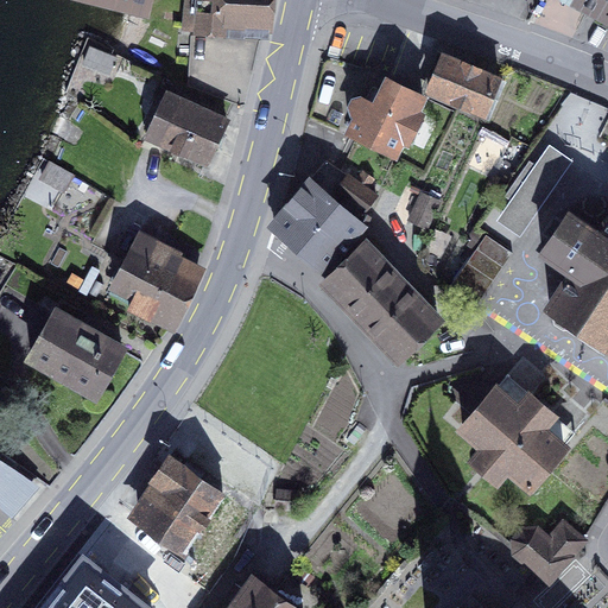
[(271,0),(202,0),(203,5),(189,4),(187,29),(226,32),(227,25),(267,29),(271,0)]
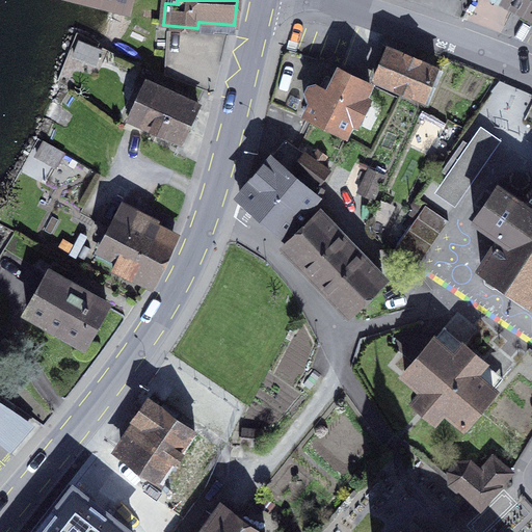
[(531,0),(504,0),(515,6),(531,15),(531,0)]
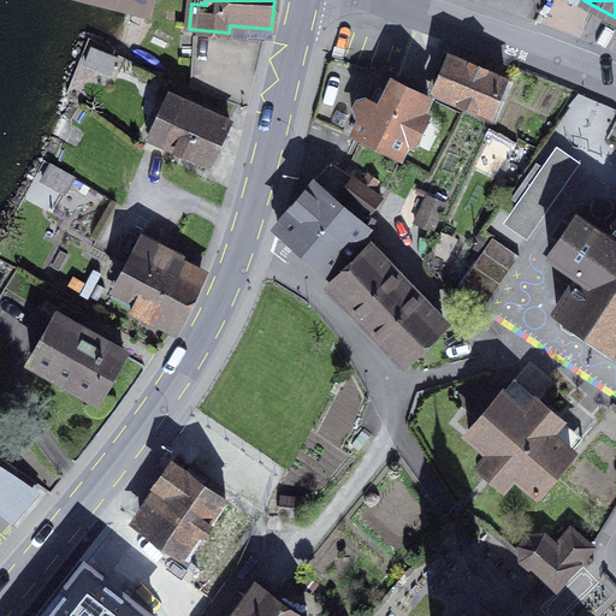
[(507,78),(451,55),(436,93),(490,116),(507,78)]
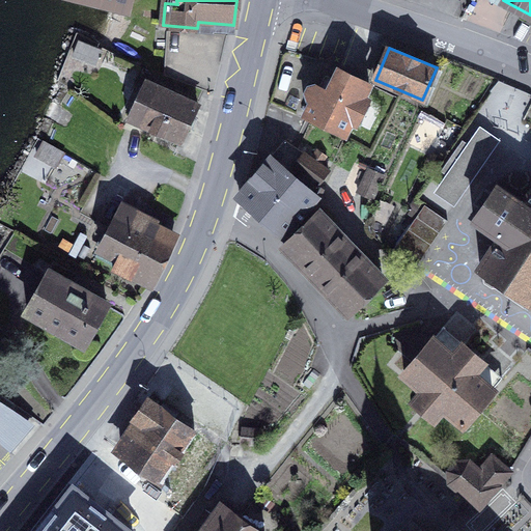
[(369,85),(339,71),(329,91),(317,86),(311,86),(308,90),(307,98),(312,101),(306,114),(345,134),(369,85)]
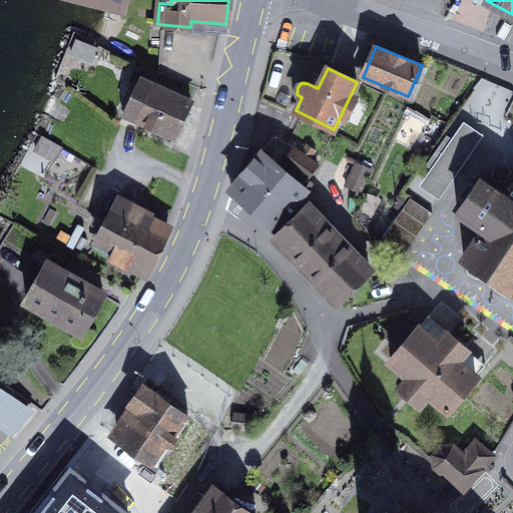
[(192,101),(140,77),(123,114),(174,138),(192,101)]
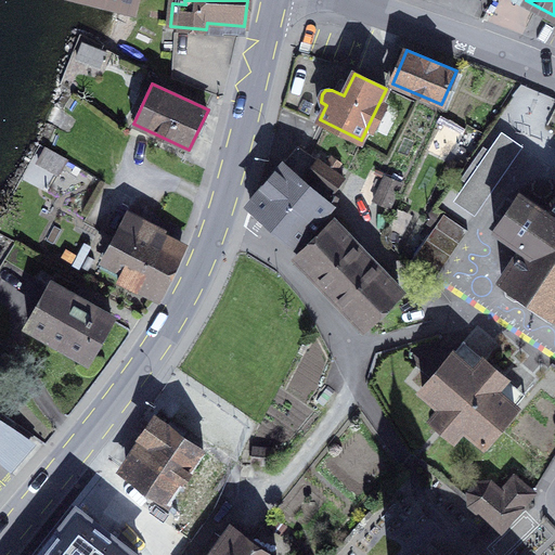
[(453,202),(476,218),(526,146),(502,130),(489,150),(483,146),(462,178),(467,182),(453,202)]
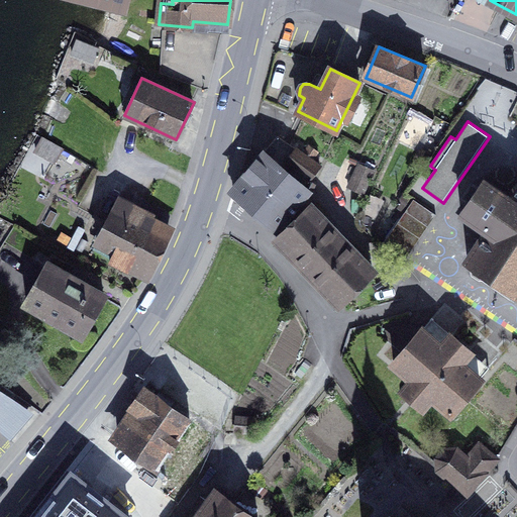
[(284,165),(294,173),(310,182),(321,167),(311,161),(317,153),(309,148),(304,156),(296,148),(284,165)]
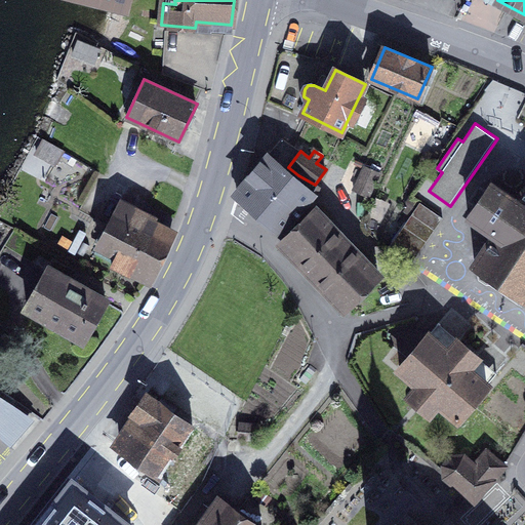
[(238,196),(261,215),(294,178),(272,158),(238,196)]
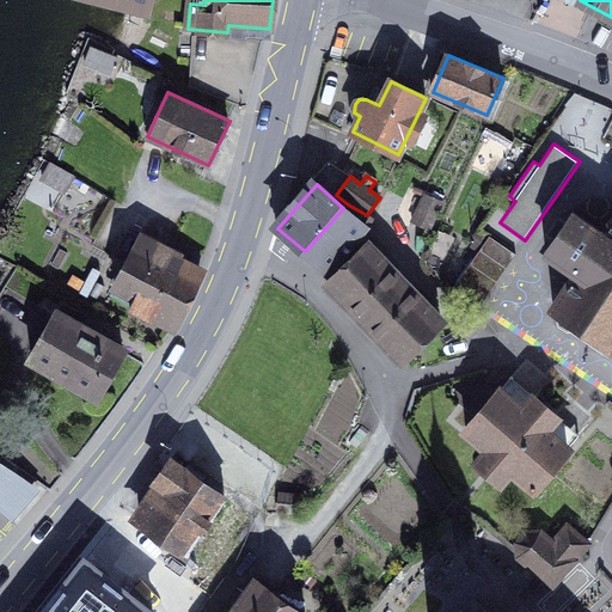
[(430,231),(444,203),(426,195),(412,222),(430,231)]
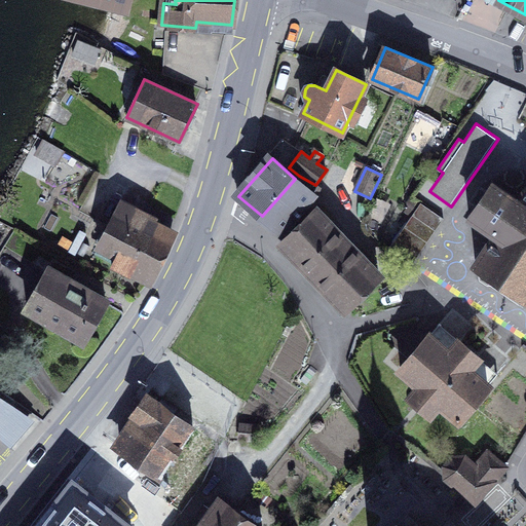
[(299,176),(295,179),(262,216),(283,234),(320,188),(315,185),(299,176)]
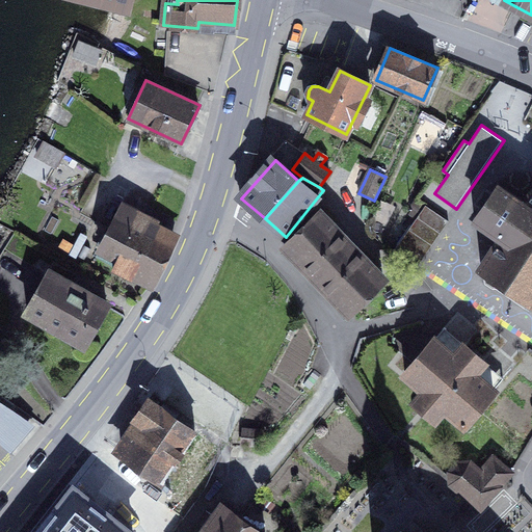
[(531,303),(531,195),(527,204),(499,185),(475,219),(502,239),(481,268),(531,303)]
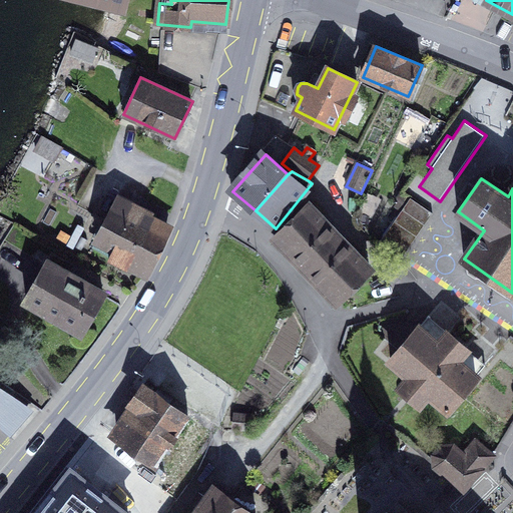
[(151,212),(119,196),(100,233),(117,241),(109,258),(144,276),(166,232),(147,222),(151,212)]
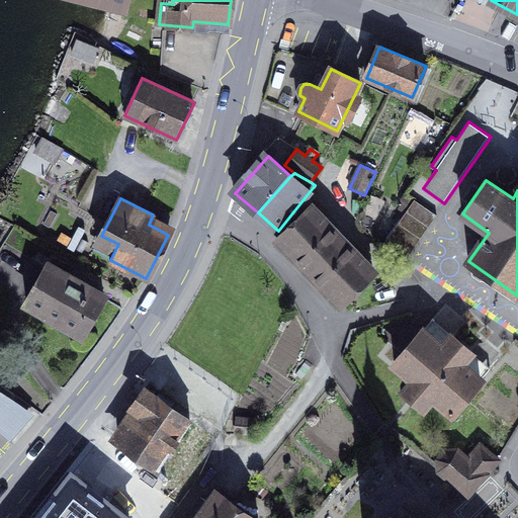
[(405,262),(437,214),(414,199),(381,246),(405,262)]
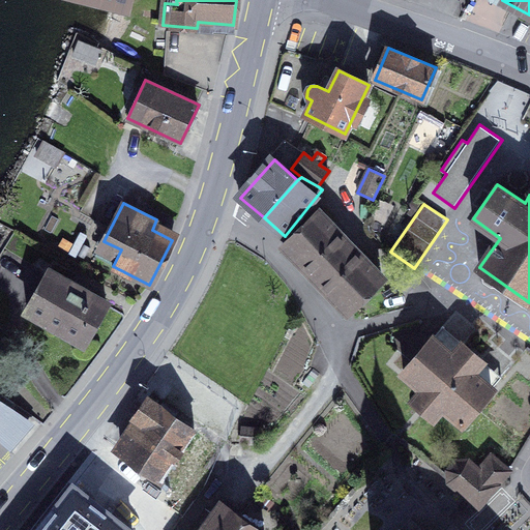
[(284,245),(316,280),(350,246),(319,213),(284,245)]
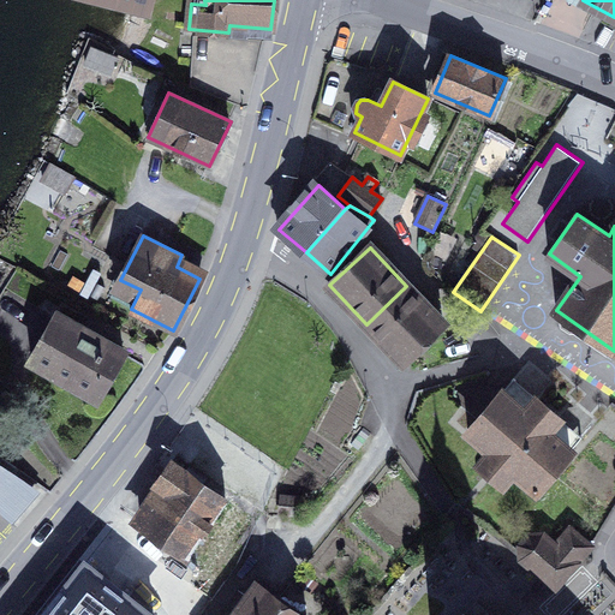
[(443,326),(406,286),(366,324),(404,363),(443,326)]
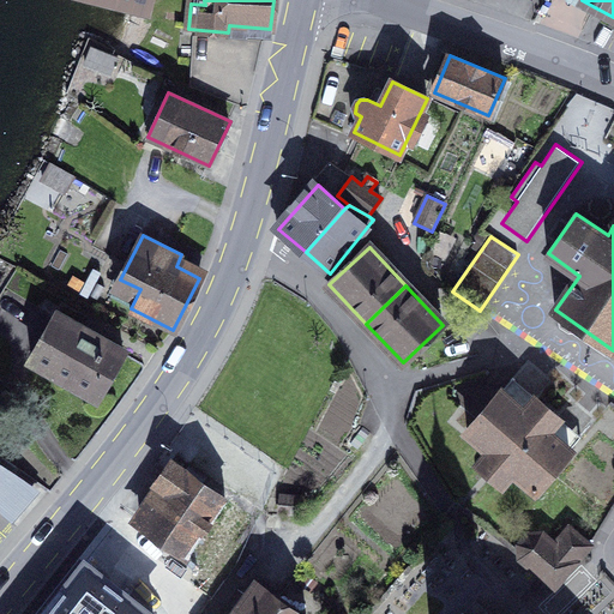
[(124,354),(59,315),(32,361),(98,398),(124,354)]
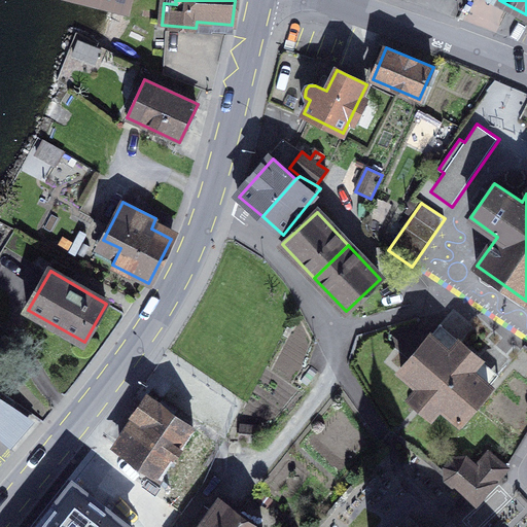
[(451,353),(431,337),(401,371),(421,388),(411,399),(430,417),(441,405),(460,422),(493,383),(473,365),(481,358),(461,342),(451,353)]
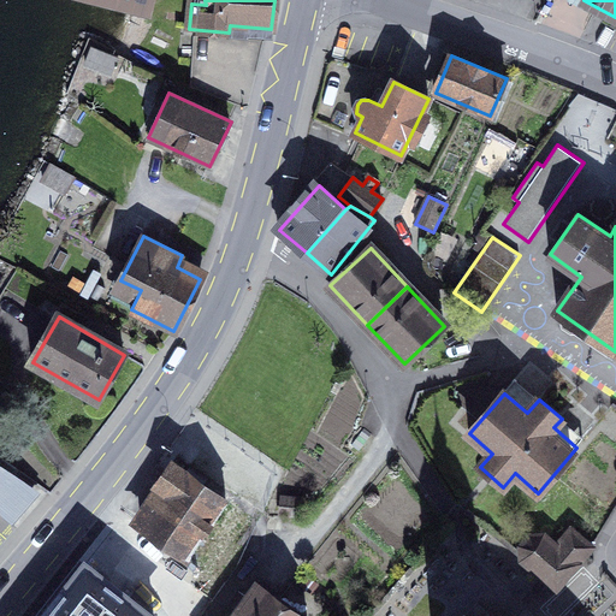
[(0,515),(10,523),(35,493),(0,462),(0,515)]
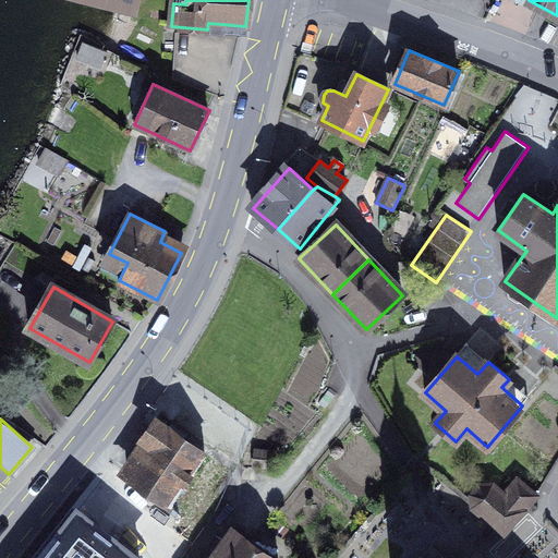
[(222,468),(157,420),(136,448),(144,455),(128,476),(191,522),(208,499),(203,495),(222,468)]
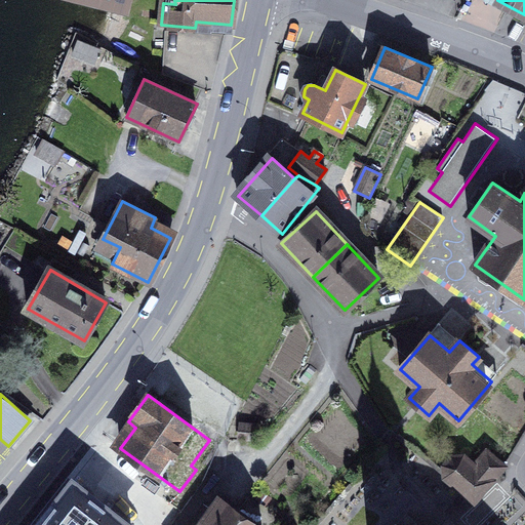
[(465,493),(482,474),(493,482),(505,466),(487,451),(476,465),(463,456),(451,456),(443,466),(444,477),(465,493)]
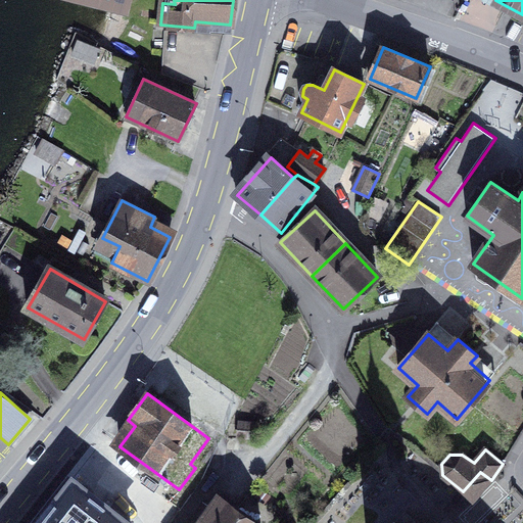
[(130,522),(61,477),(33,522),(130,522)]
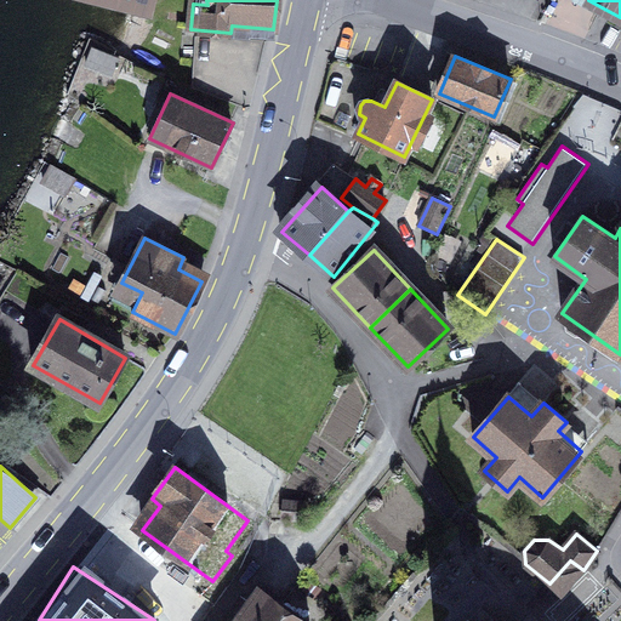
[(239,619),(237,620),(302,620),(261,590),(250,603),(241,597),(231,611),(239,619)]
